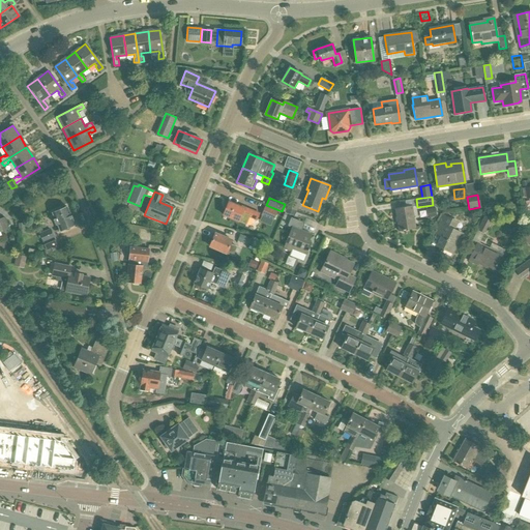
[(288,207),(297,211),(301,201),(292,198),(288,207)]
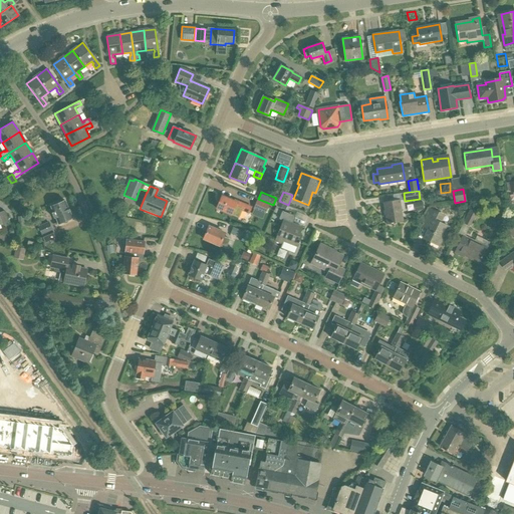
[(216,208),(238,218),(241,210),(248,213),(251,207),(230,198),(229,199),(221,196),(216,208)]
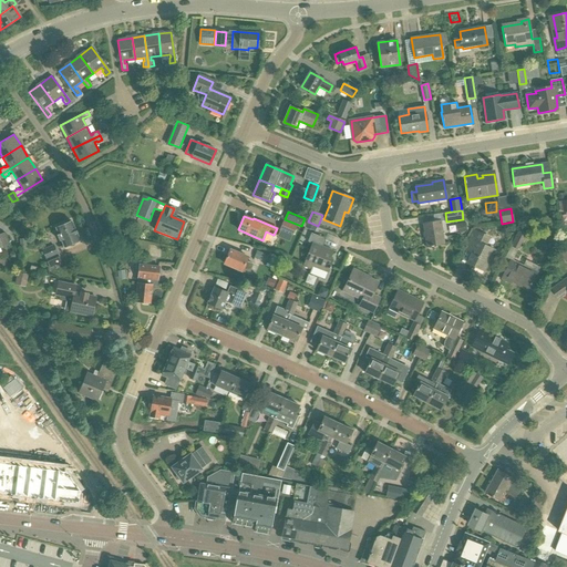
[(423,224),(426,247),(444,245),(440,220),(423,224)]
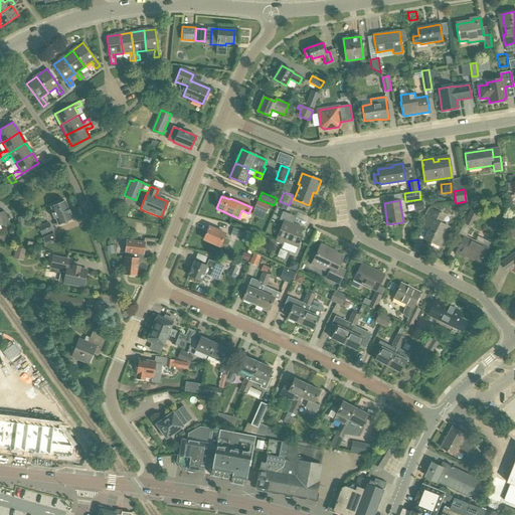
[(50,207),(57,224),(71,218),(64,201),(50,207)]
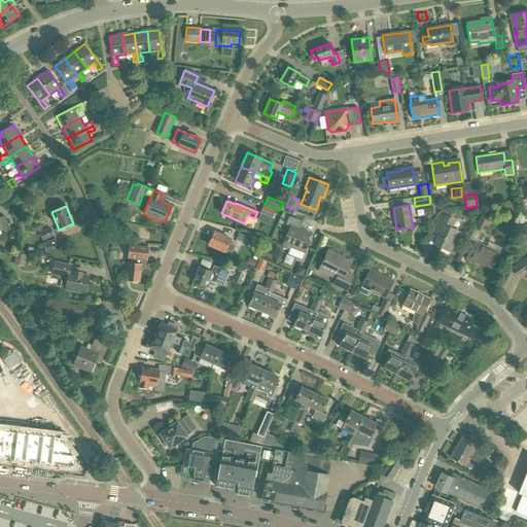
[(265,206),(261,213),(274,218),(277,211),(265,206)]
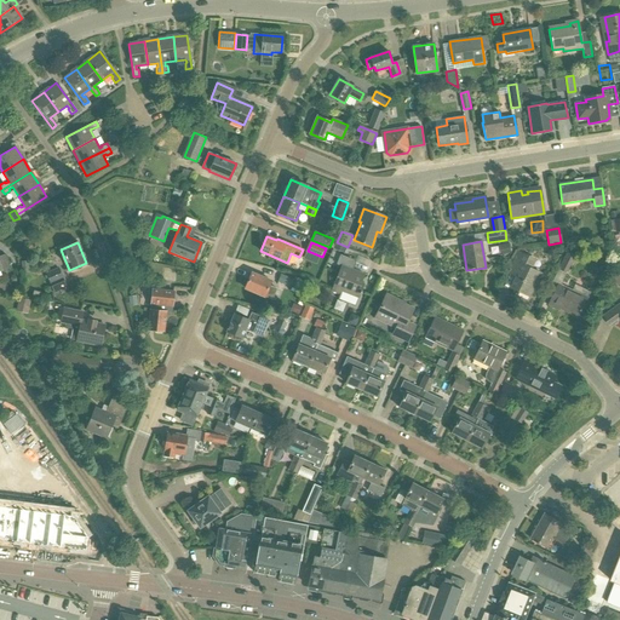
[(500,246),(501,256),(512,253),(511,245),(500,246)]
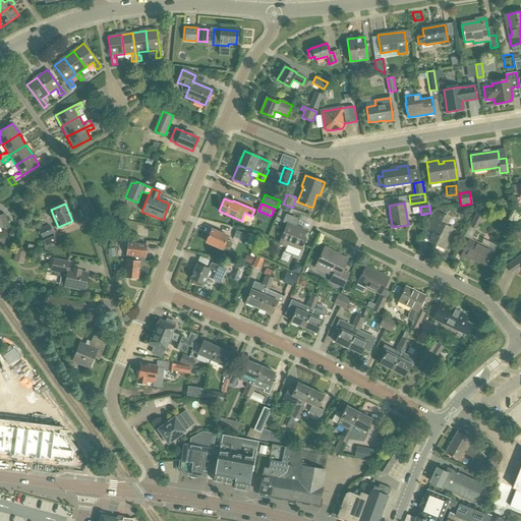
[(427,229),(435,232),(429,241),(437,245),(438,242),(446,246),(453,232),(445,228),(449,219),(436,212),(427,229)]
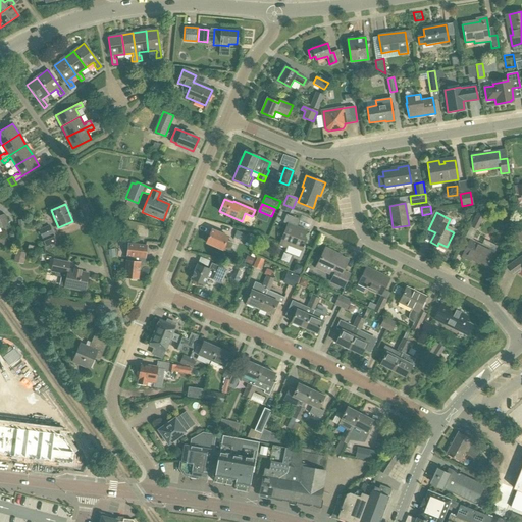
[(483,217),(476,213),(470,226),(477,230),(483,217)]
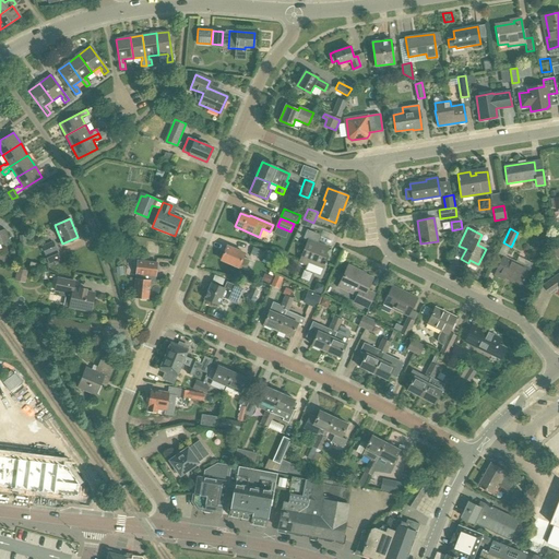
[(299,262),(307,265),(305,270),(320,275),(323,269),(329,256),(325,254),(329,247),(318,244),(321,235),(307,229),(304,238),(308,240),(299,262)]
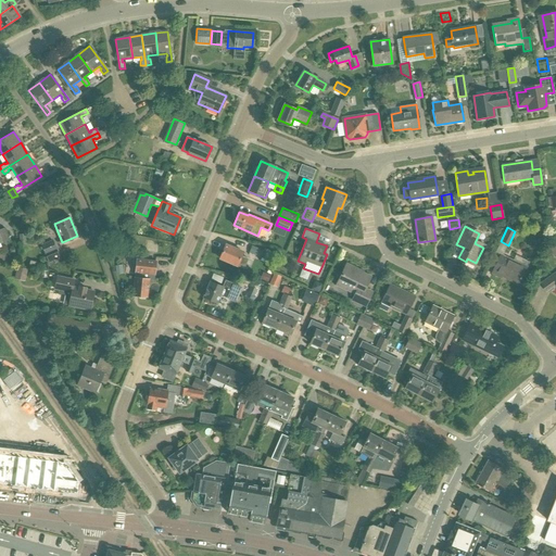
[(0,229),(0,239),(1,241),(2,244),(9,242),(4,229),(0,229)]
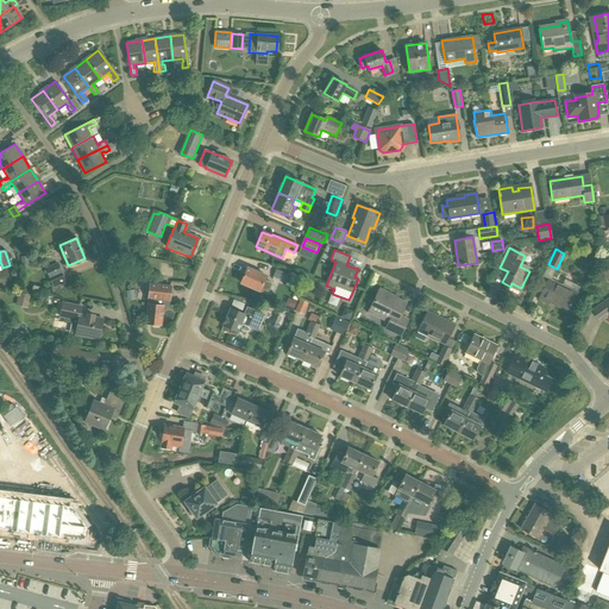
[(121,264),(139,268),(140,258),(124,255),(121,264)]
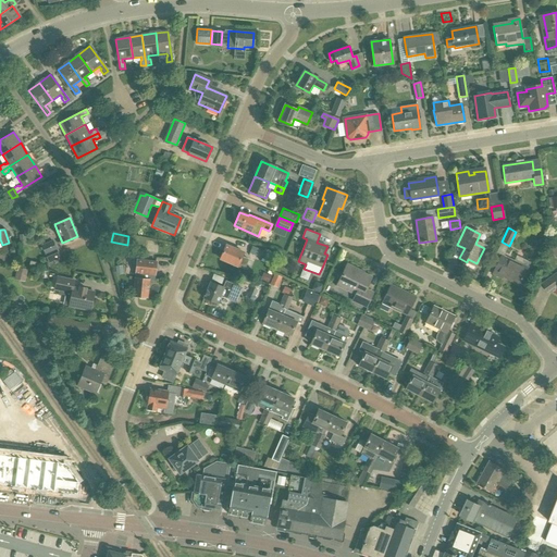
[(41,246),(47,261),(59,256),(52,242),(41,246)]
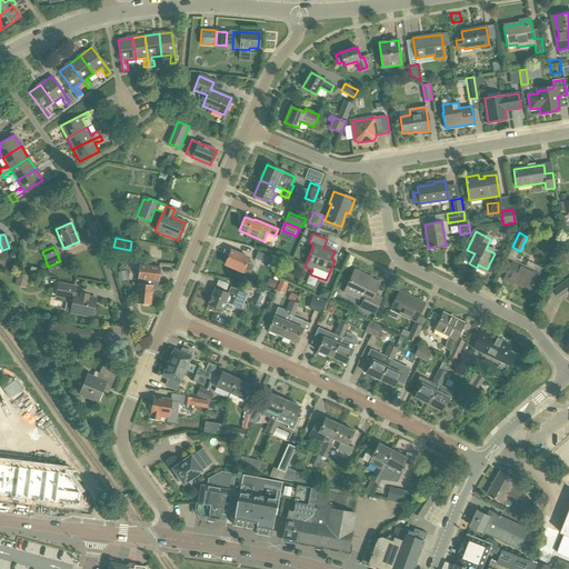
[(225,265),(243,272),(249,275),(253,265),(247,262),(249,258),(231,250),(225,265)]
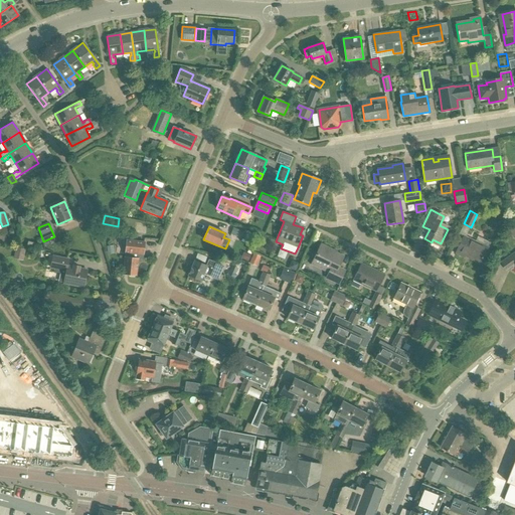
[(231,233),(245,239),(247,235),(233,229),(231,233)]
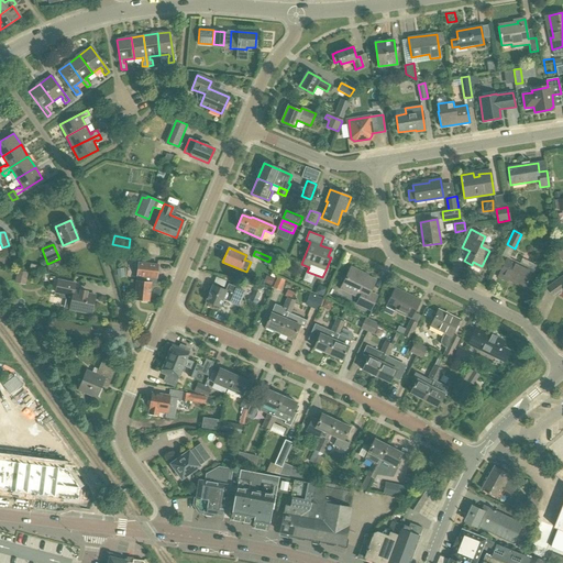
[(498,277),(507,282),(508,279),(525,287),(532,272),(507,258),(498,277)]
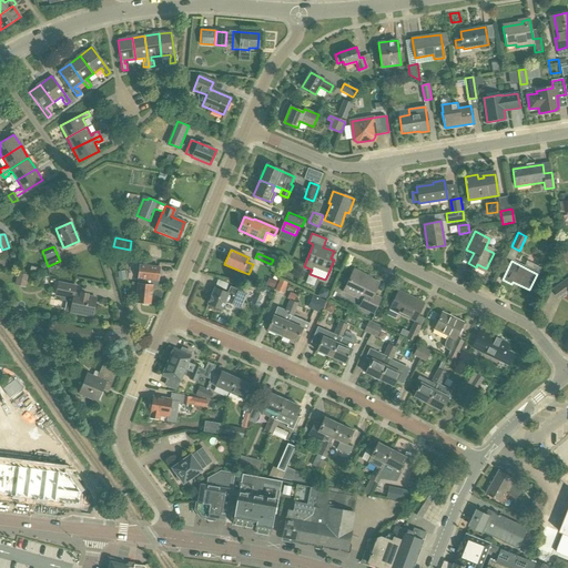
[(140,265),(135,302),(142,303),(143,304),(148,304),(149,303),(151,304),(152,285),(156,286),(159,267),(140,265)]
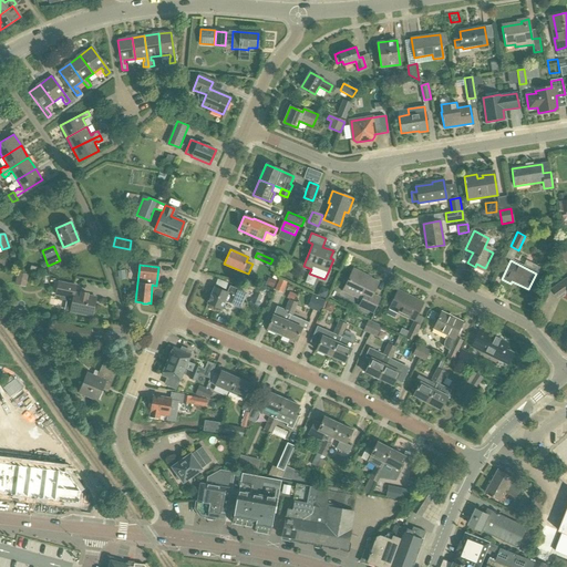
[(344,287),(358,294),(357,296),(363,299),(360,306),(372,311),(379,298),(372,294),(378,282),(362,275),(363,274),(353,269),(344,287)]
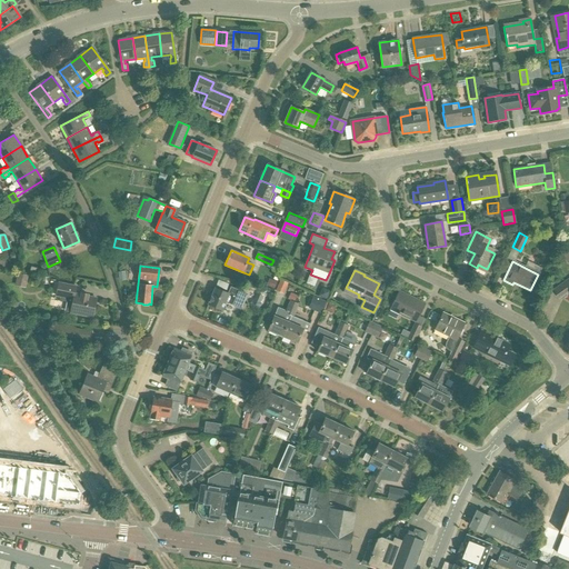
[(17,282),(27,285),(28,276),(18,273),(17,282)]
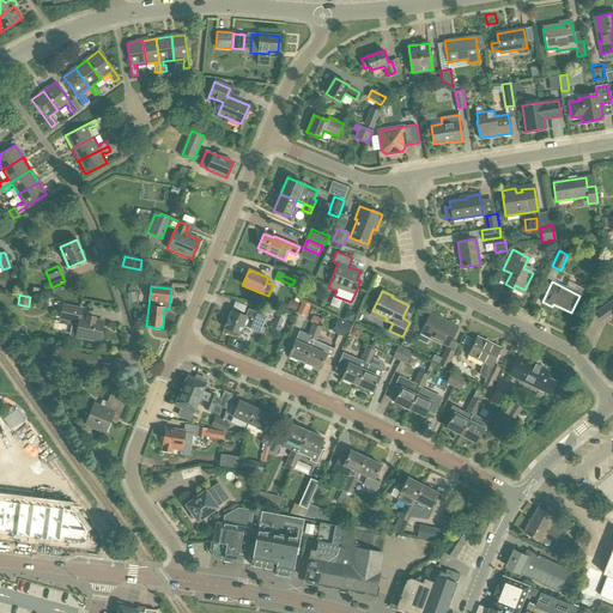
[(298,314),(305,317),(310,305),(302,303),(298,314)]
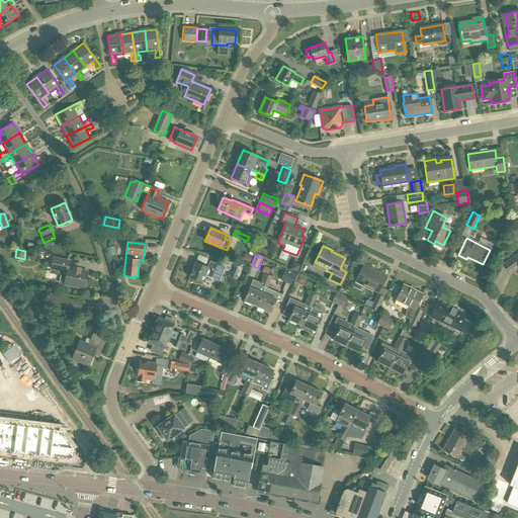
[(51,269),(66,272),(67,268),(68,268),(69,261),(53,258),(51,269)]
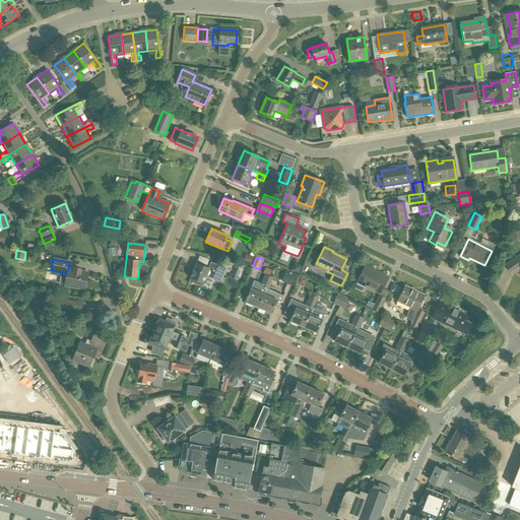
[(190,278),(202,283),(205,275),(220,281),(225,269),(211,262),(208,268),(196,263),(190,278)]
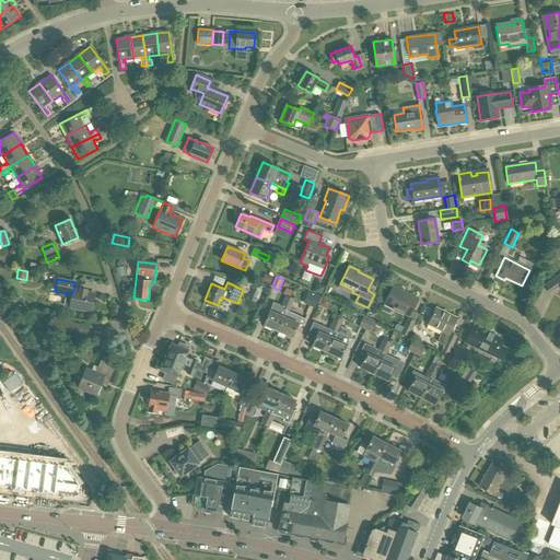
[(314,292),(323,295),(326,288),(317,284),(314,292)]
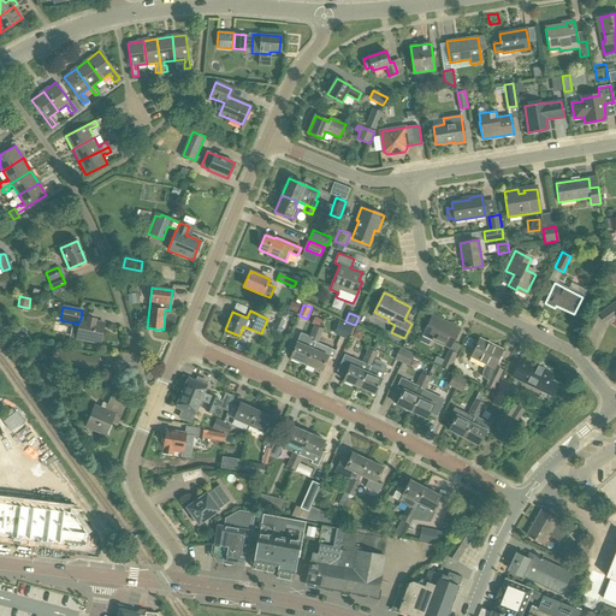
[(450,348),(460,329),(433,317),(424,335),(450,348)]
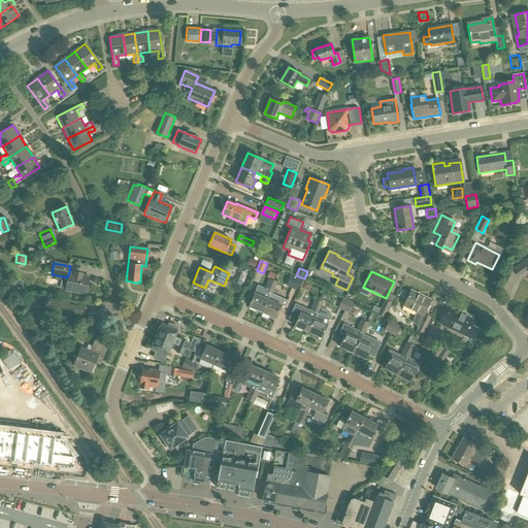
[(235,277),(233,278),(231,283),(233,287),(237,288),(241,287),(242,283),(241,281),(244,274),(237,272),(235,277)]
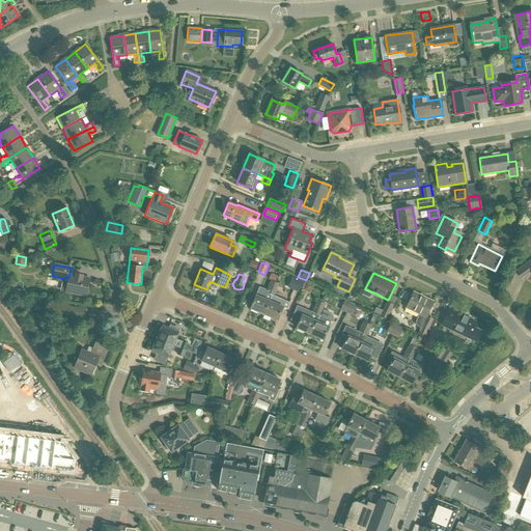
[(68,275),(67,279),(65,292),(85,297),(89,279),(70,275),(68,275)]
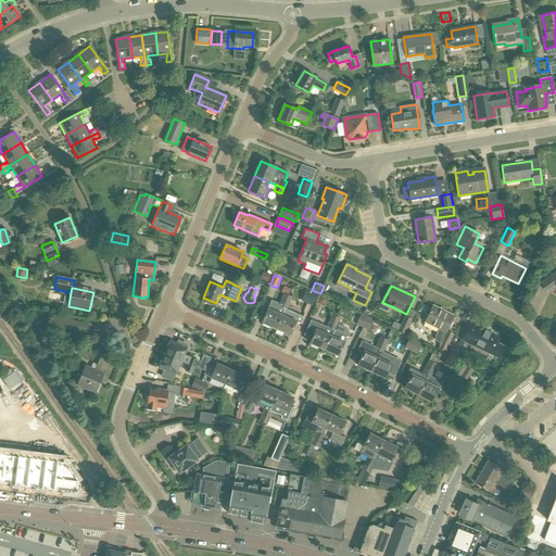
[(302,301),(314,305),(318,295),(306,291),(302,301)]
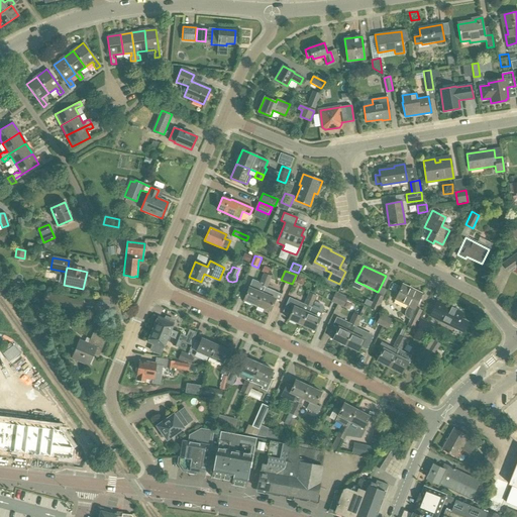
[(262,279),(269,283),(272,276),(264,273),(262,279)]
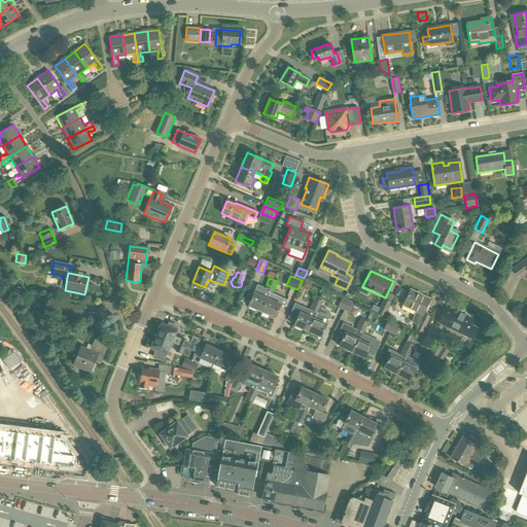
[(301,289),(309,292),(312,284),(304,281),(301,289)]
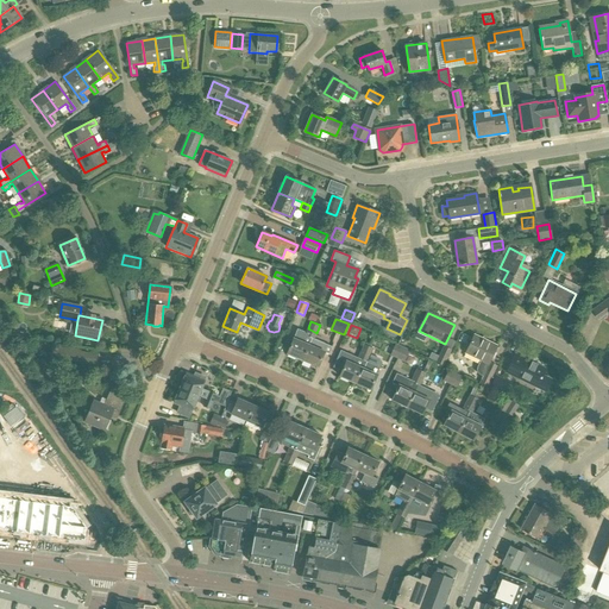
[(316,333),(308,328),(306,333),(299,330),(295,339),(294,338),(287,353),(302,359),(311,338),(314,339),(316,333)]
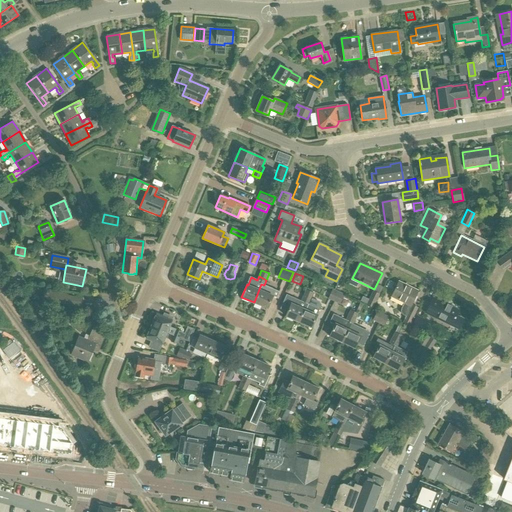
[(391,296),(404,302),(401,309),(401,311),(401,314),(405,316),(403,322),(410,325),(418,308),(411,304),(418,291),(398,281),(391,296)]
